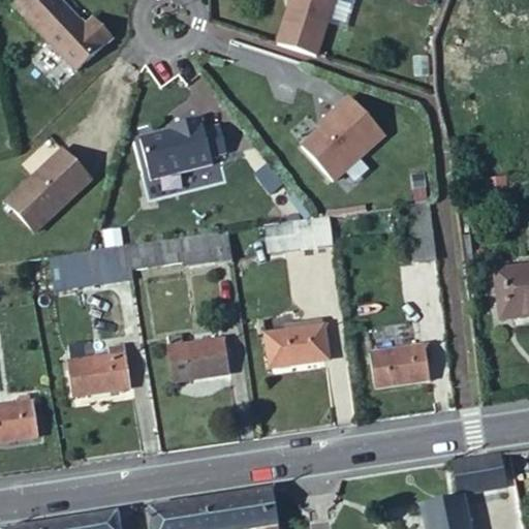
[(68,79),(106,50),(91,29),(81,35),(55,0),(20,0),(16,4),(68,79)]
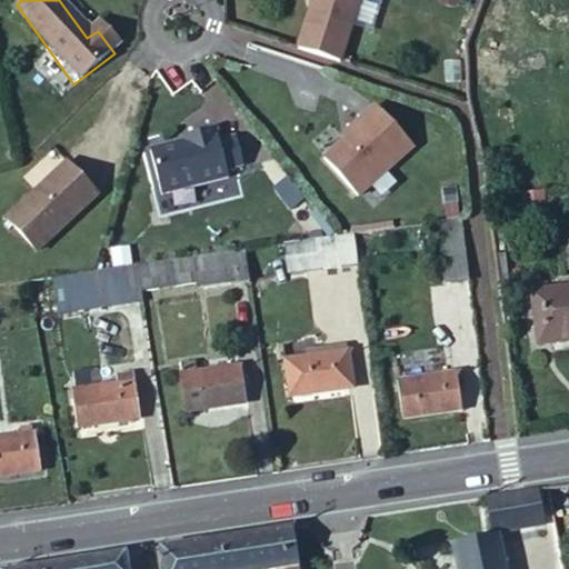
[(311,13),(299,50),(339,62),(360,0),(315,0),(315,3),(318,5),(315,15),(311,13)]
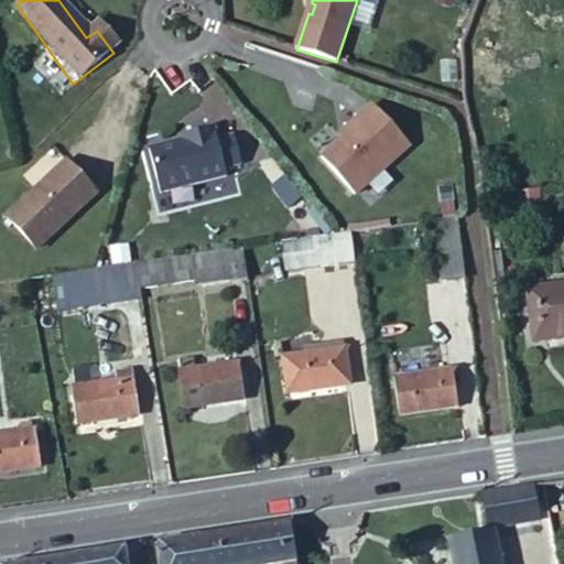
[(360,122),(338,142),(317,160),(350,197),(408,147),(371,107),(358,119),(360,122)]
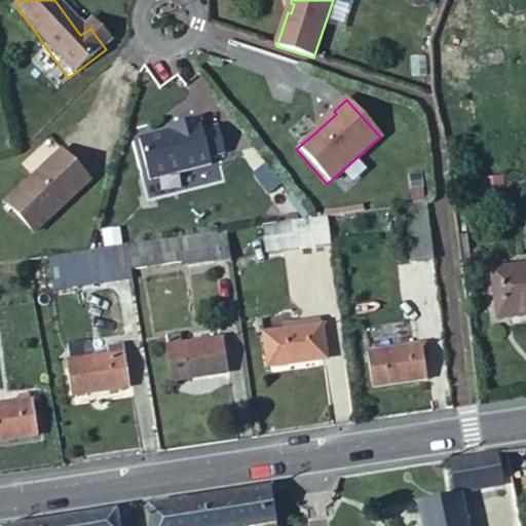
[(312,129),(315,133),(336,114),(334,111),(312,129)]
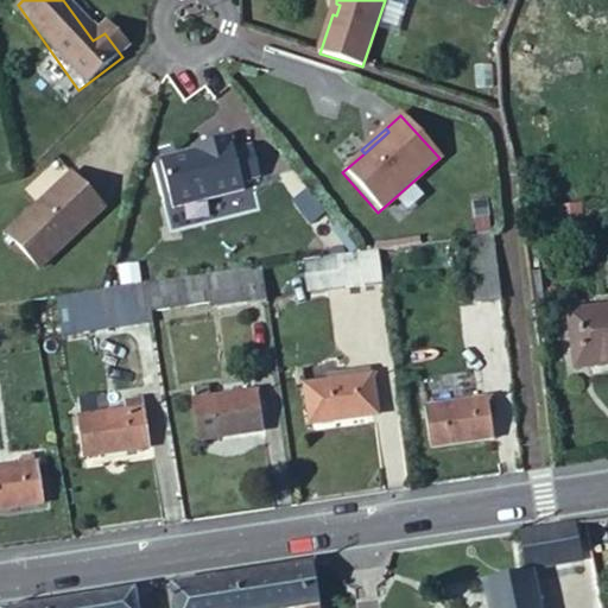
[(176,202),(248,187),(238,133),(202,141),(203,146),(165,153),(176,202)]
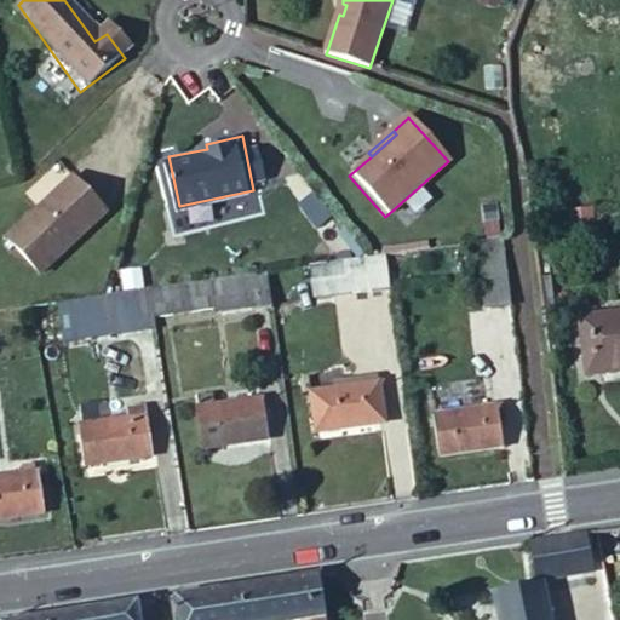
[(0,241),(32,274),(96,210),(63,176),(0,236),(0,241)]
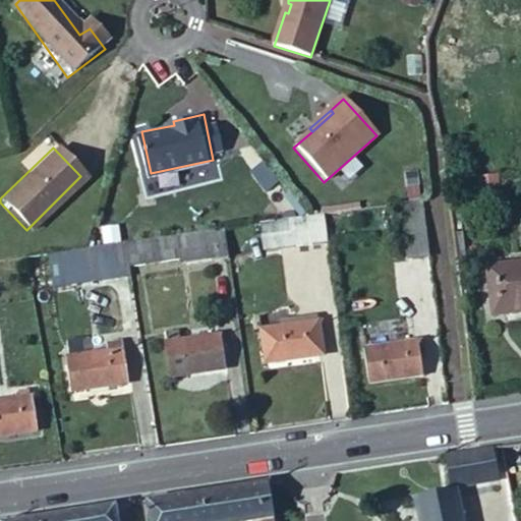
[(430,259),(423,198),(401,201),(409,263),(430,259)]
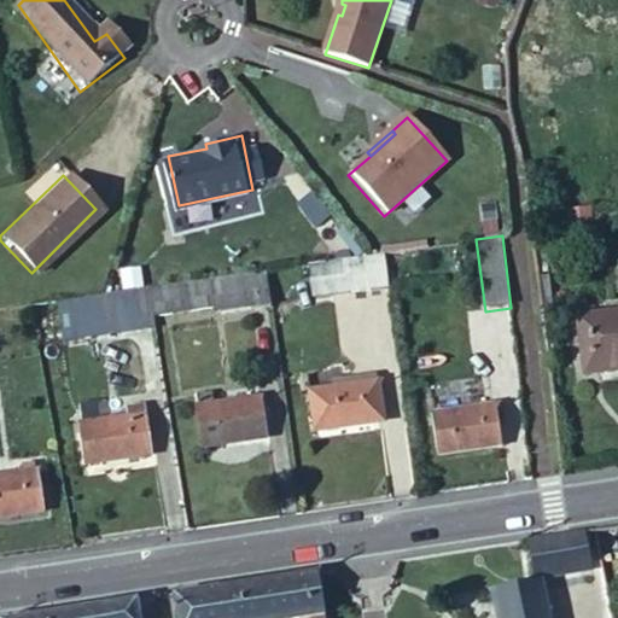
[(384,252),(347,258),(349,273),(350,290),(389,285),(384,252)]
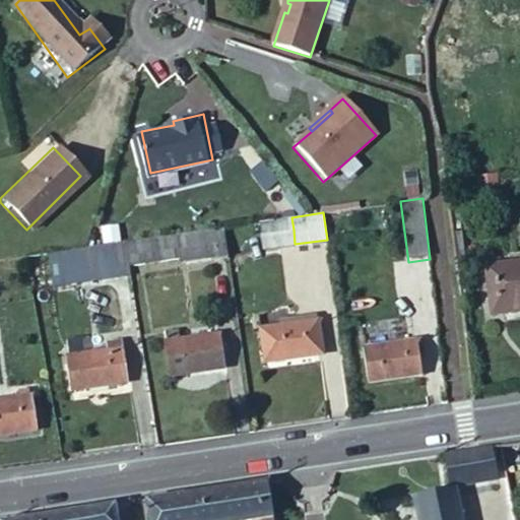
[(294,230),(291,217),(261,221),(262,234),(294,230)]
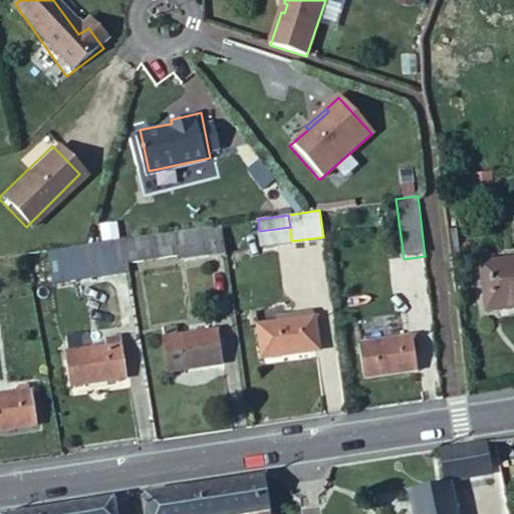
[(227,259),(222,225),(129,238),(132,268),(186,260),(186,265),(227,259)]
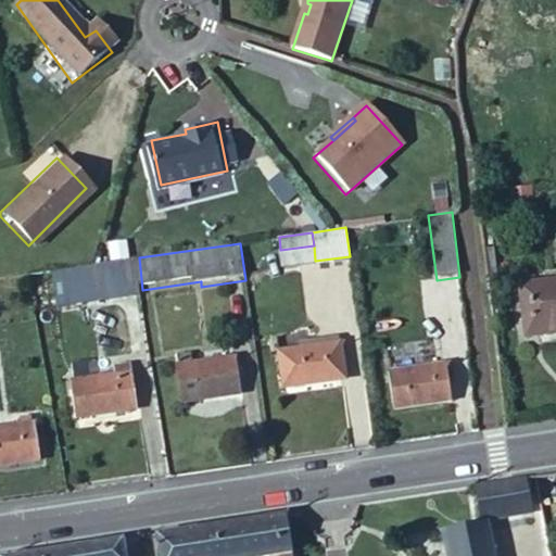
[(315,261),(314,245),(280,250),(281,265),(315,261)]
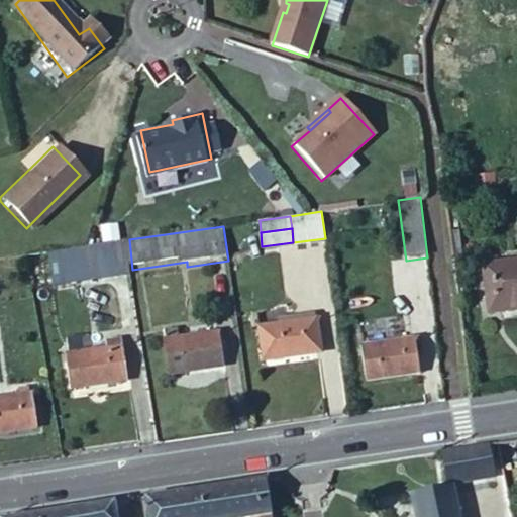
[(129,239),(124,240),(128,267),(129,270),(132,270),(129,239)]
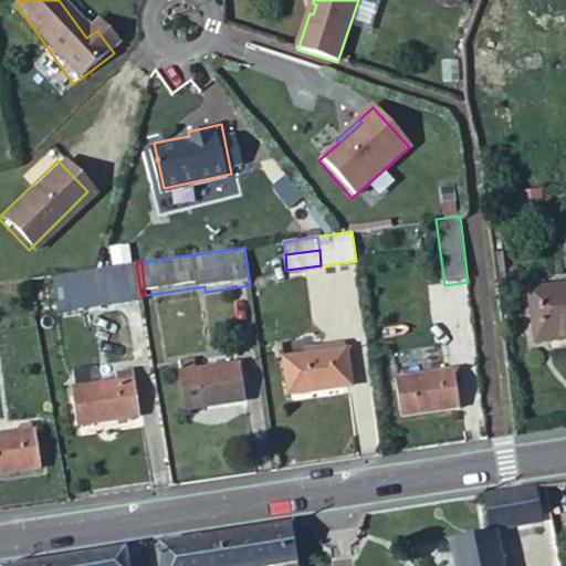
[(136,263),(75,272),(81,301),(140,292),(136,263)]
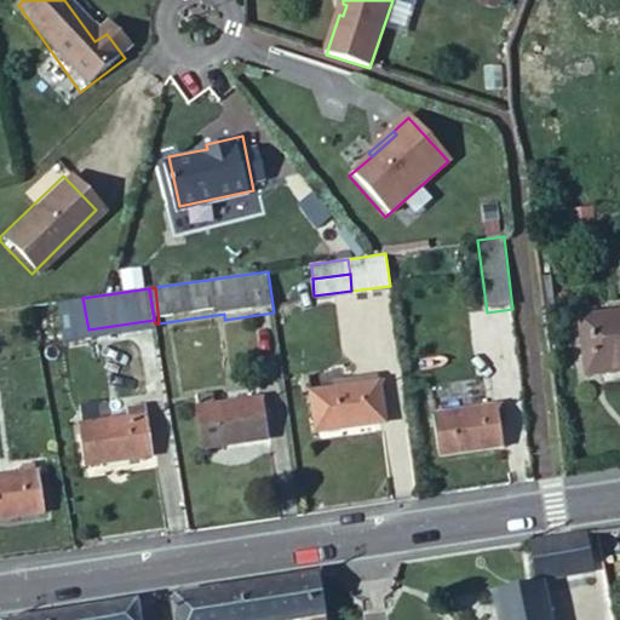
[(89,329),(82,298),(58,302),(62,321),(75,320),(78,331),(89,329)]
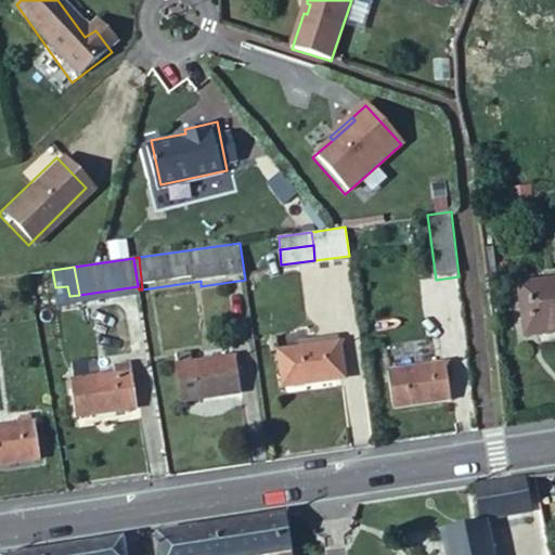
[(525,337),(554,333),(554,280),(518,286),(525,337)]
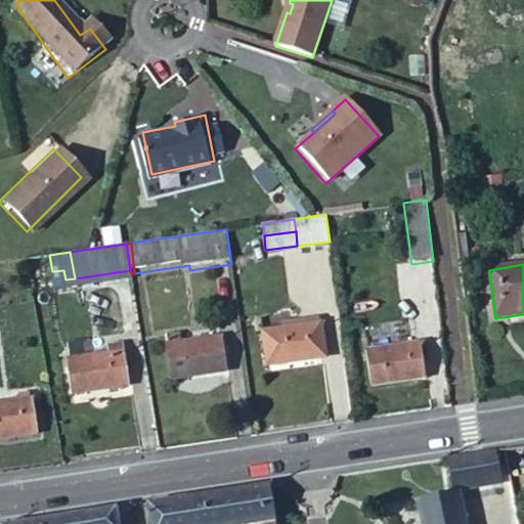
[(268,363),(324,355),(320,322),(264,331),(268,363)]
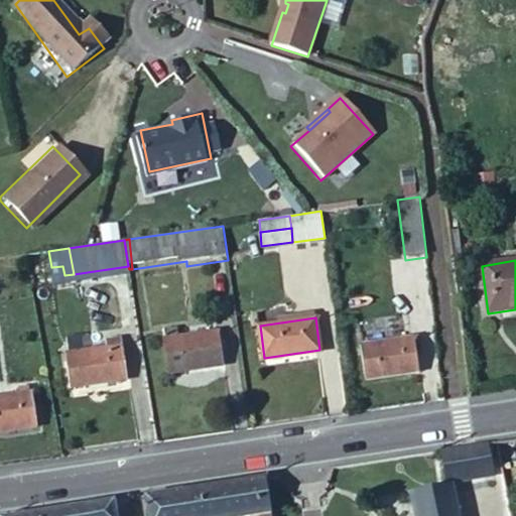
[(163,331),(164,339),(172,338),(171,329),(163,331)]
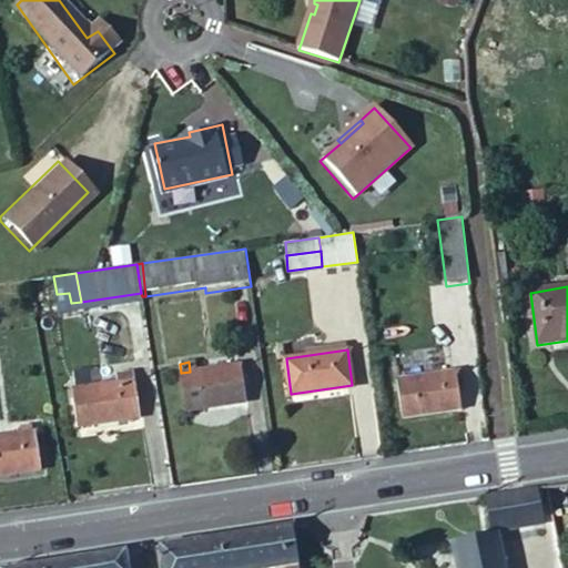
[(190,372),(181,373),(186,411),(244,402),(240,366),(190,372)]
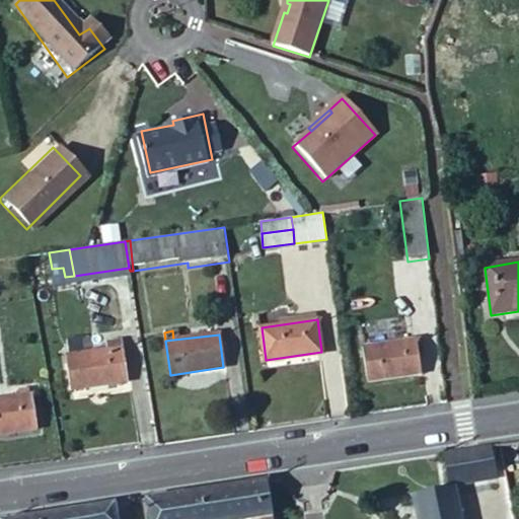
[(368,381),(422,373),(417,341),(363,348),(368,381)]
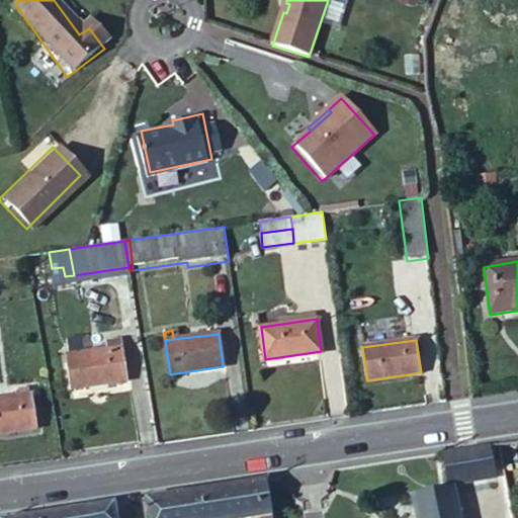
[(73,387),(125,380),(120,348),(68,355),(73,387)]
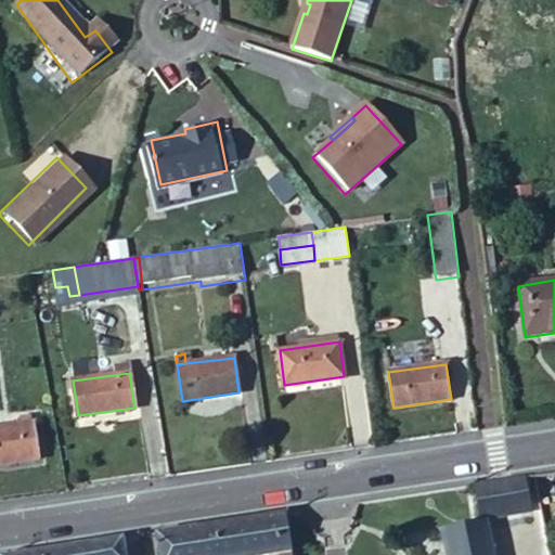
[(0,463),(39,459),(35,423),(0,427),(0,463)]
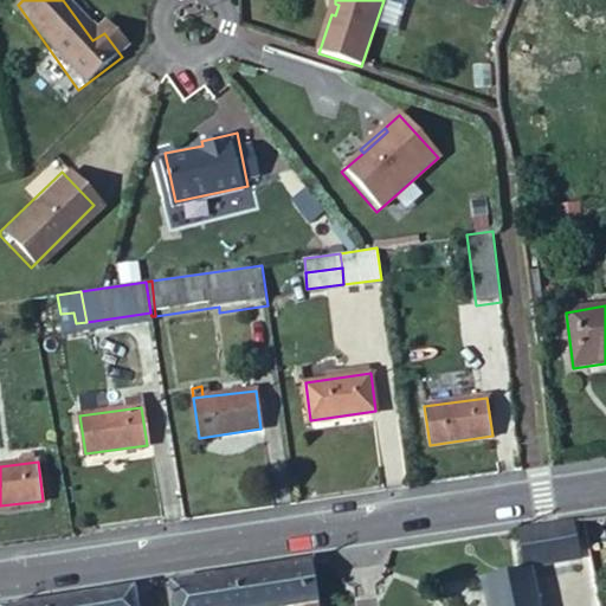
[(572,520),(520,529),(527,565),(578,556),(572,520)]
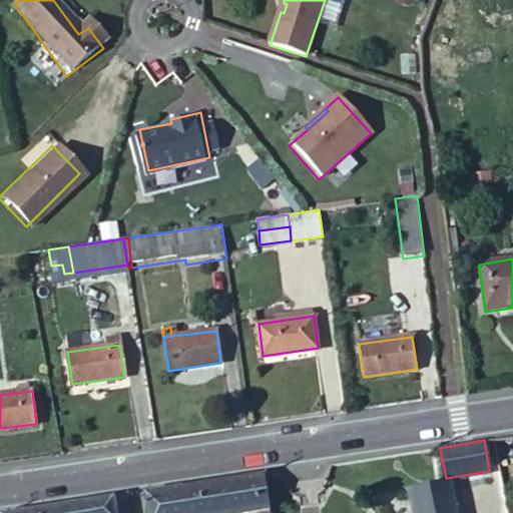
[(270,512),(264,476),(180,488),(184,512),(270,512)]
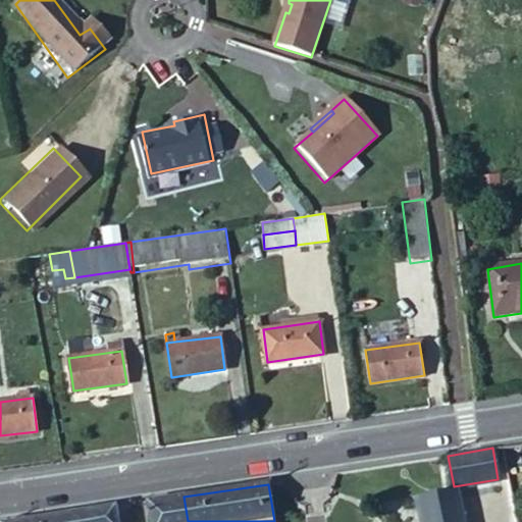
[(463,521),(457,492),(417,501),(421,521),(463,521)]
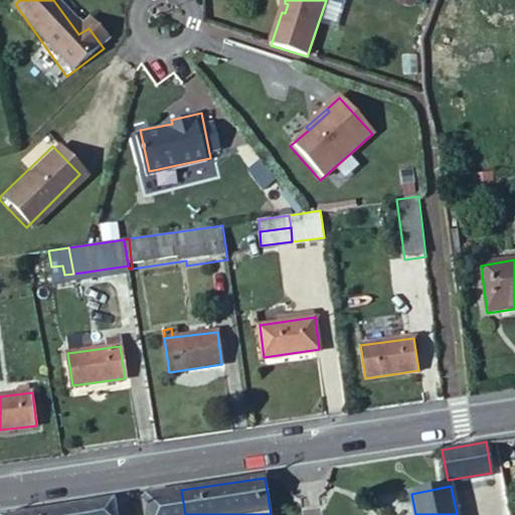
[(185,514),(181,490),(146,495),(149,514),(185,514)]
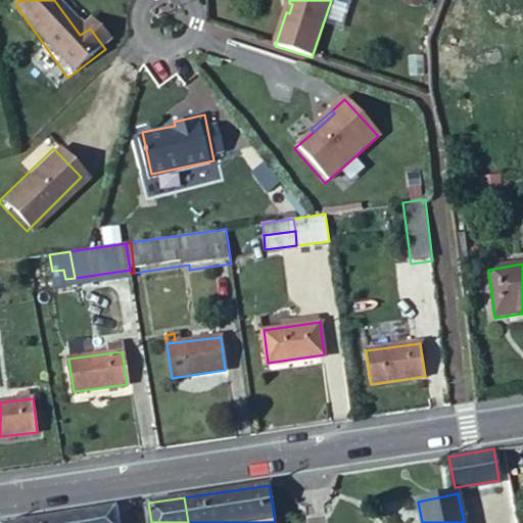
[(69,516),(70,522),(116,522),(114,508),(69,516)]
